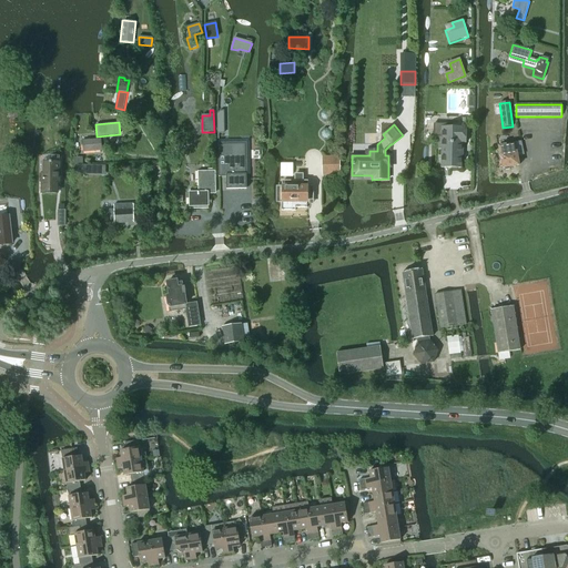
[(434,124),(433,138),(438,138),(438,150),(440,150),(440,168),(462,169),(462,155),(460,155),(460,146),(460,143),(466,143),(466,124),(453,124),(453,127),(446,127),(446,124),(434,124)]
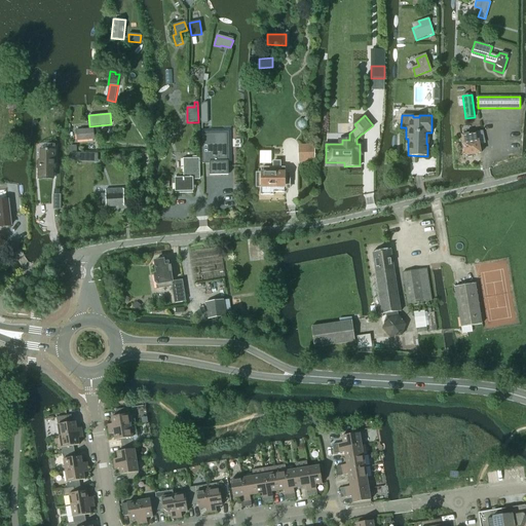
[(77,140),(94,139),(92,129),(76,130),(77,140)]
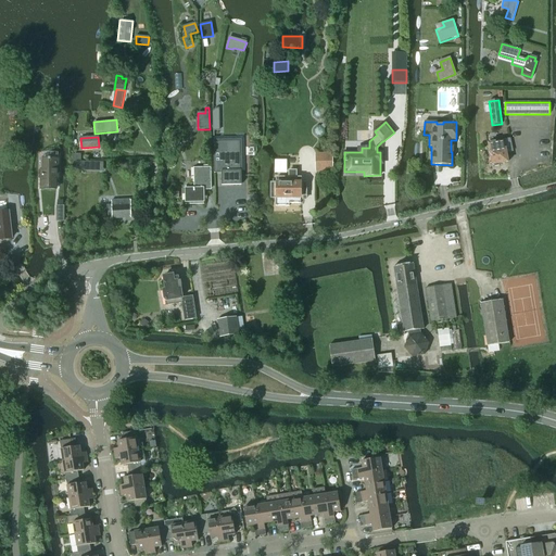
[(492,165),(493,164),(495,165),(500,165),(501,163),(508,162),(504,140),(488,142),(492,165)]
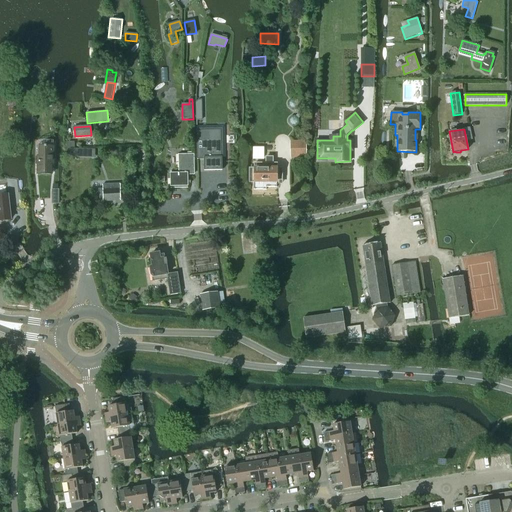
[(211,130),(197,131),(197,139),(197,158),(204,158),(204,169),(222,169),(222,158),(222,157),(222,134),(211,134),(211,130)]
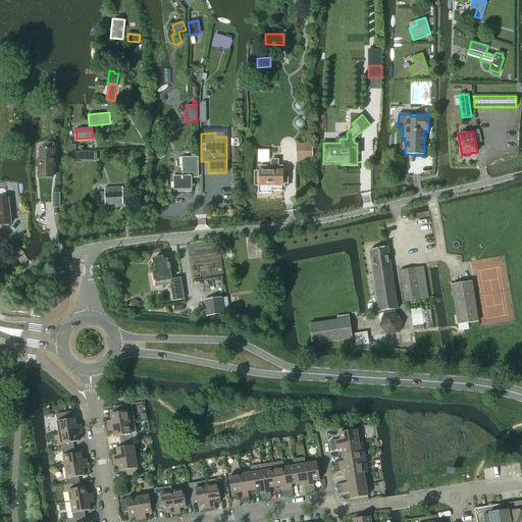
[(296,145),(297,160),(311,159),(311,145),(296,145)]
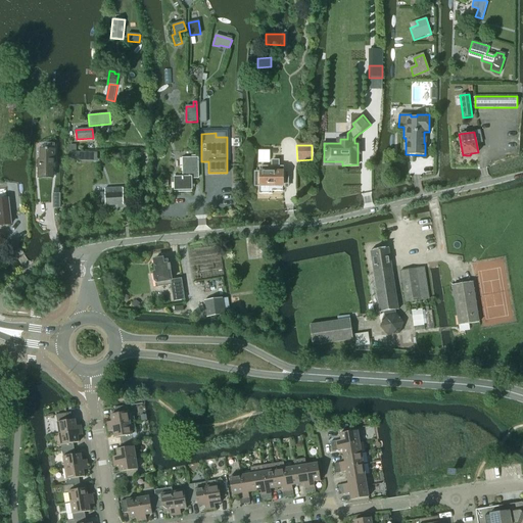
[(41,159),(39,159),(38,178),(52,178),(52,169),(54,169),(54,165),(54,150),(48,150),(48,149),(45,149),(45,150),(41,150),(41,159)]
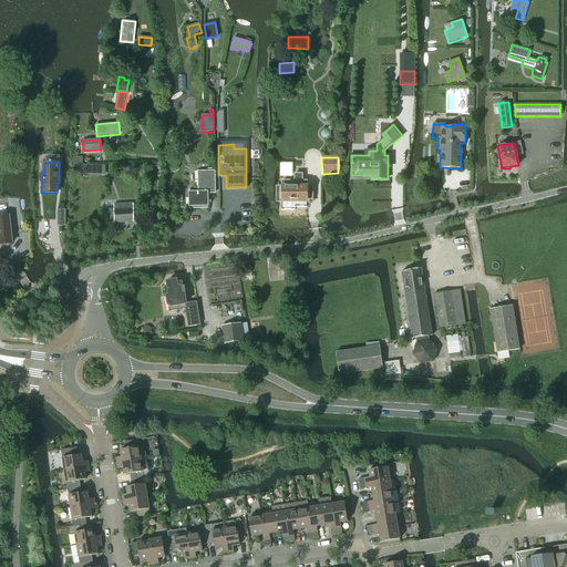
[(78,164),(76,174),(85,174),(85,167),(90,167),(91,165),(78,164)]
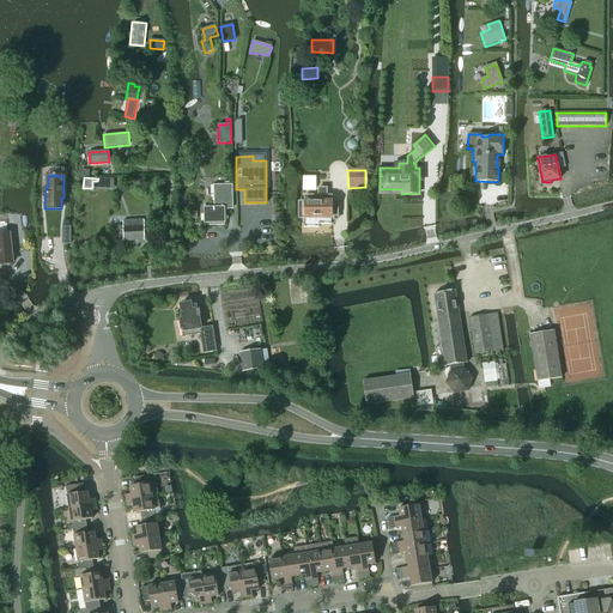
[(204,222),(225,222),(225,207),(232,207),(232,184),(213,184),(214,207),(204,207),(204,222)]
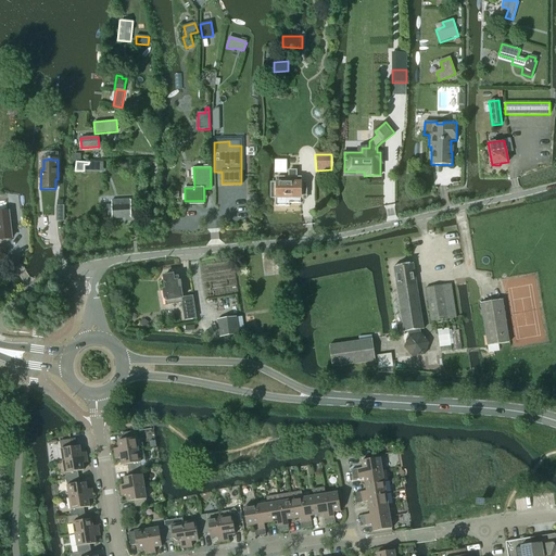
[(276,198),(276,205),(289,205),(289,203),(301,203),(301,196),(305,196),(305,182),(301,182),(301,177),(297,177),(297,169),(288,169),(288,177),(276,177),(276,182),(270,182),(270,198),(276,198)]
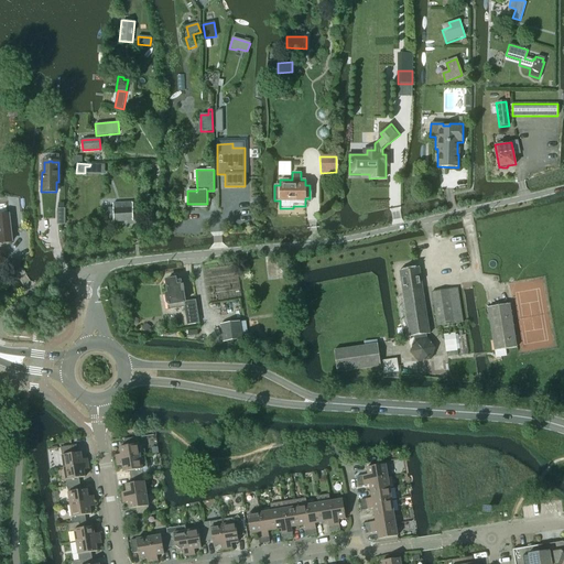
[(114,221),(132,220),(132,203),(112,204),(114,221)]
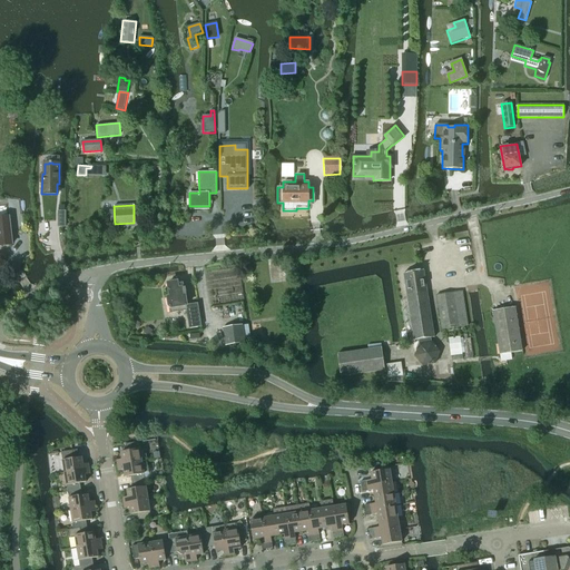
[(0,245),(11,245),(8,216),(0,217),(0,245)]
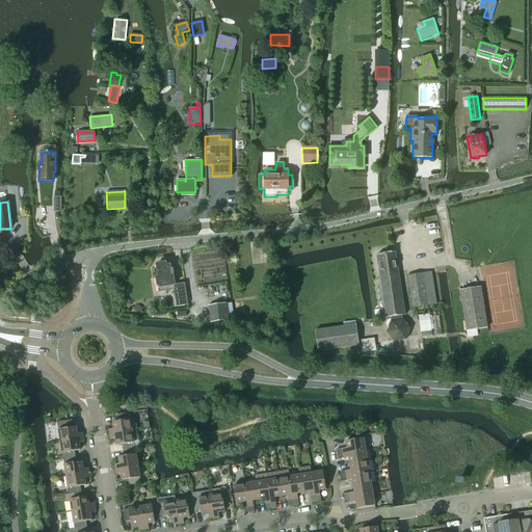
[(387,318),(405,315),(395,253),(376,256),(387,318)]
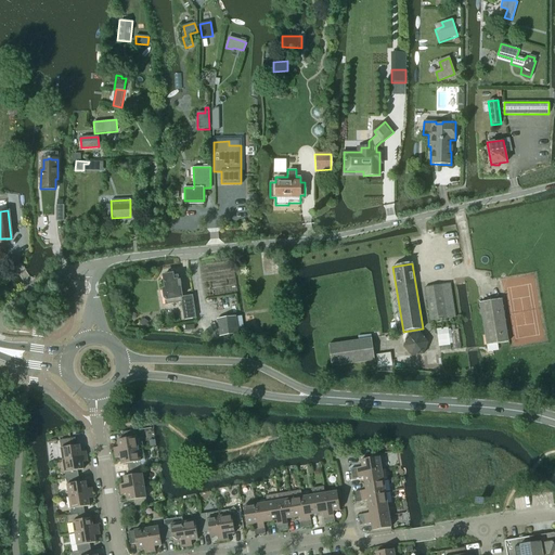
[(165,289),(163,291),(165,305),(181,302),(184,320),(195,318),(192,296),(181,297),(180,287),(181,287),(180,281),(178,281),(177,278),(172,278),(172,274),(171,274),(170,273),(165,274),(165,275),(163,276),(165,289)]
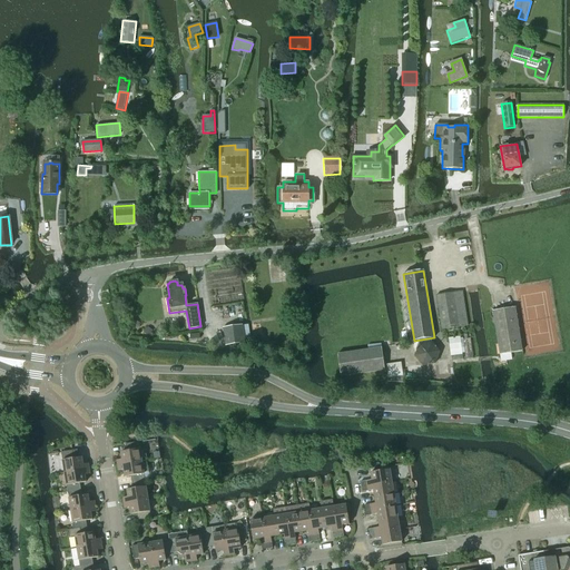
[(441,331),(467,326),(461,292),(435,296),(441,331)]
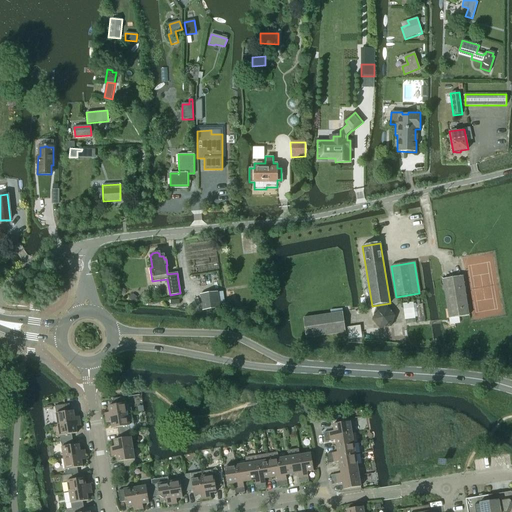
[(449,319),(468,315),(462,276),(442,279),(449,319)]
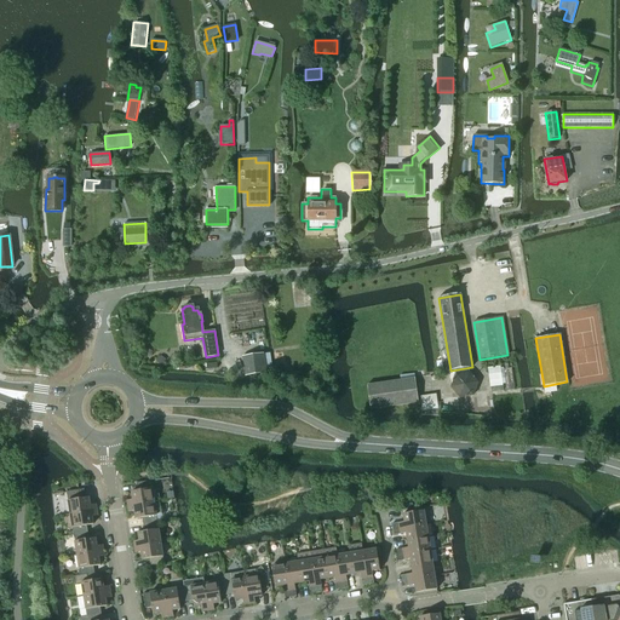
[(246,375),(265,372),(262,355),(244,357),(246,375)]
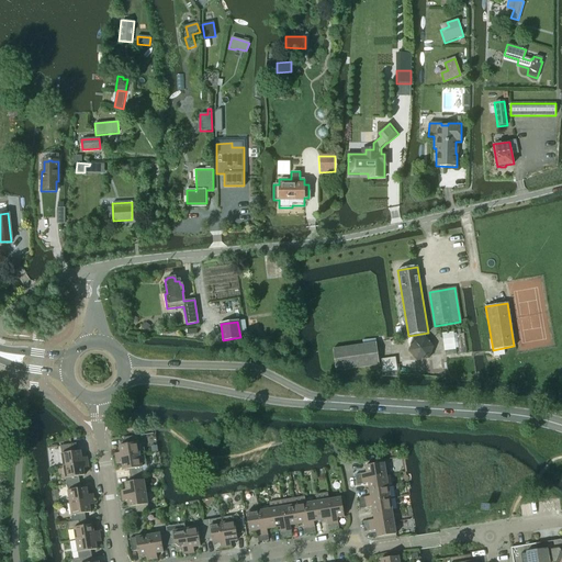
[(456,349),(453,335),(453,333),(441,334),(444,351),(456,350),(456,349)]
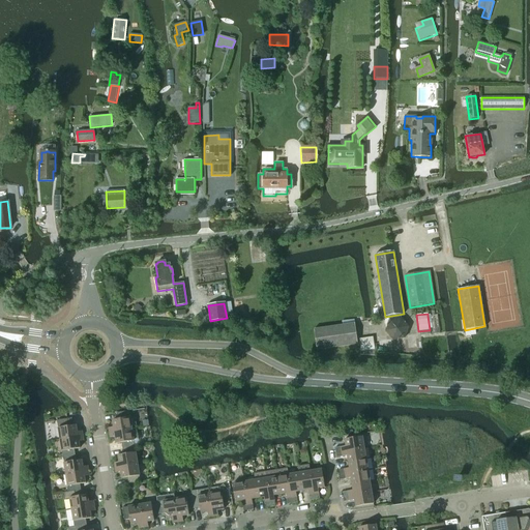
[(393,341),(405,339),(409,327),(401,317),(390,319),(385,331),(393,341)]
